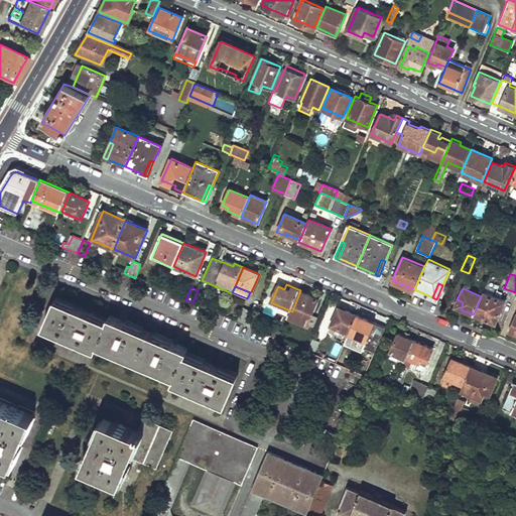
[(205,291),(199,289),(198,290),(196,296),(202,298),(205,291)]
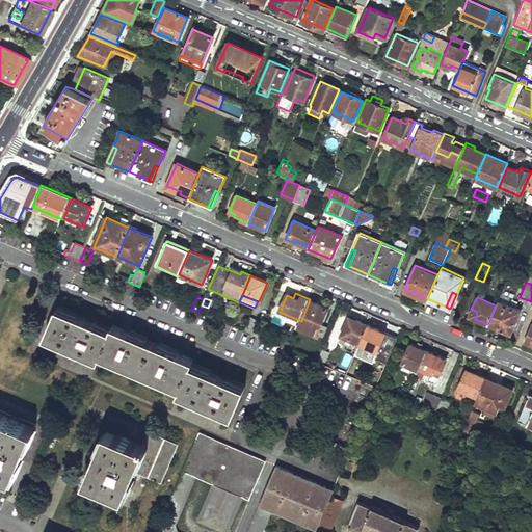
[(301,321),(298,327),(315,334),(319,323),(323,324),(329,309),(310,299),(301,321)]
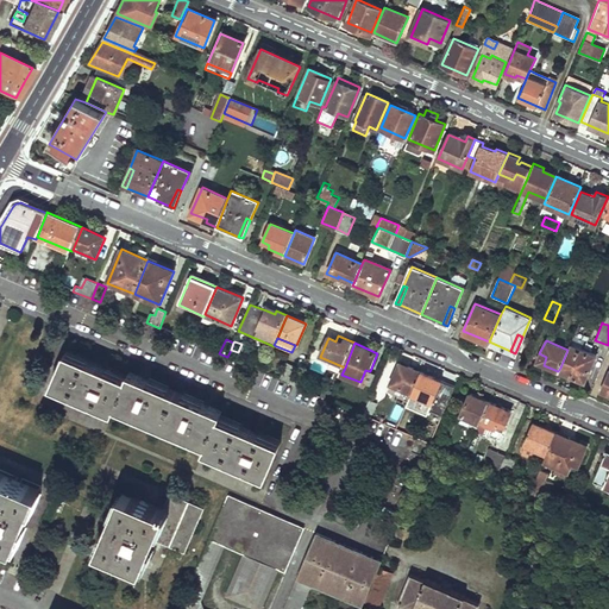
[(567,350),(560,368),(575,375),(572,378),(583,383),(596,357),(570,345),(567,350)]
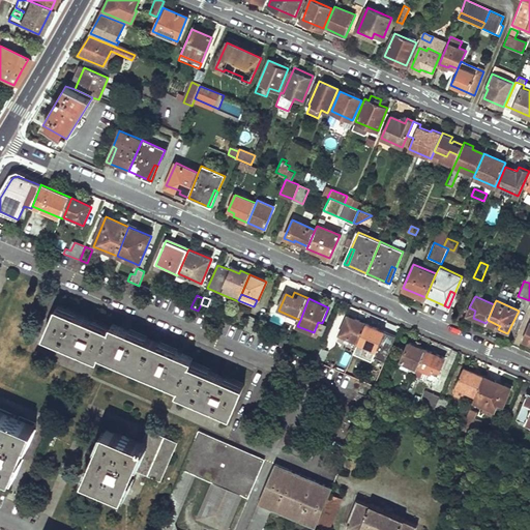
[(55,305),(41,334),(96,358),(98,353),(178,387),(176,391),(229,414),(241,384),(188,361),(190,357),(112,323),(110,328),(55,305)]
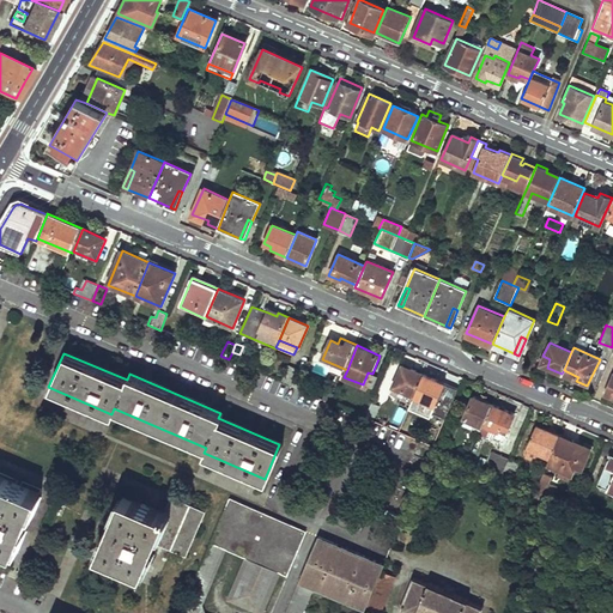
[(542,356),(539,363),(547,368),(550,359),(542,356)]
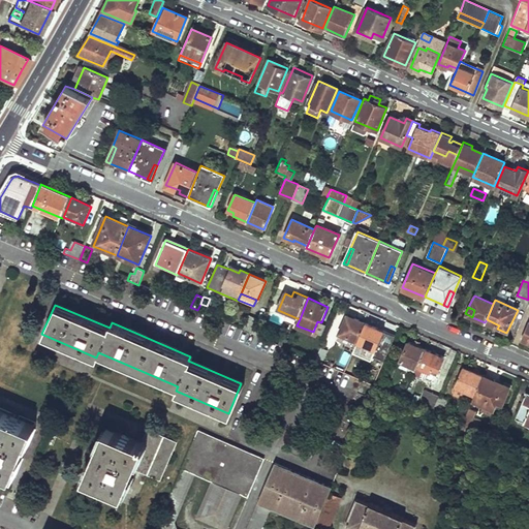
[(347,315),(340,333),(359,341),(366,322),(347,315)]
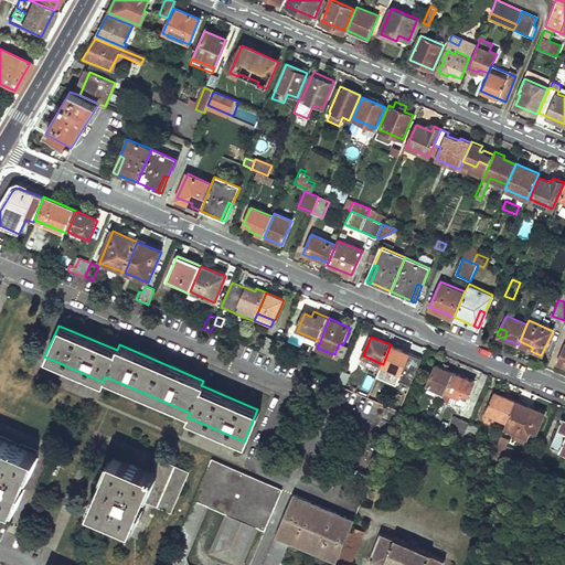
[(266,338),(259,352),(263,353),(275,359),(281,343),(266,338)]
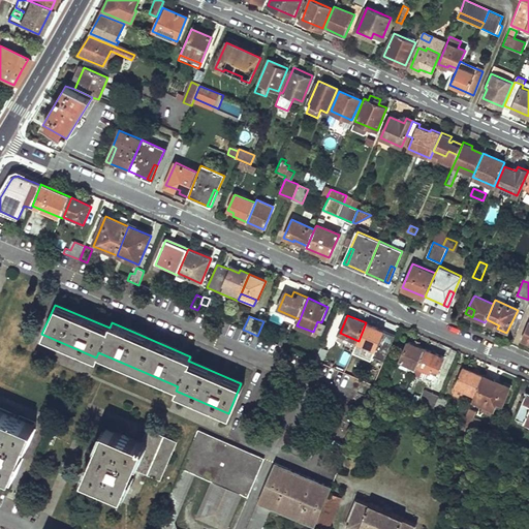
[(487,319),(485,322),(497,329),(499,325),(487,319)]
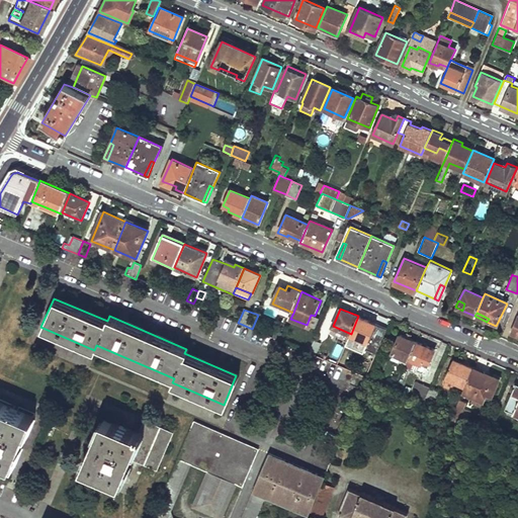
[(307,325),(305,328),(309,330),(315,316),(311,315),(307,325)]
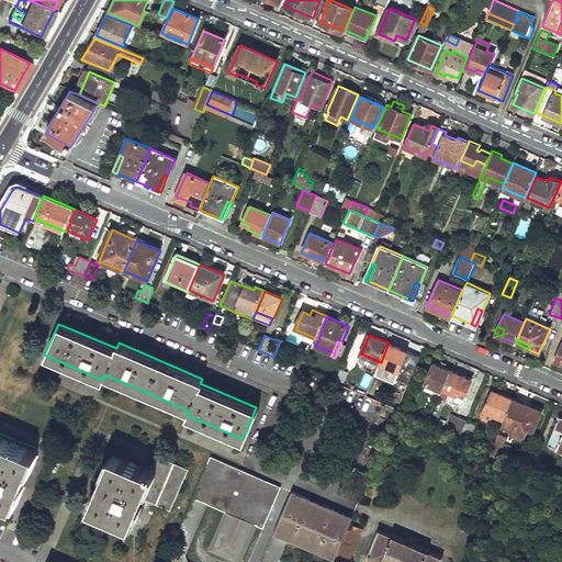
[(389,343),(381,362),(374,375),(394,384),(396,379),(409,384),(420,357),(389,343)]
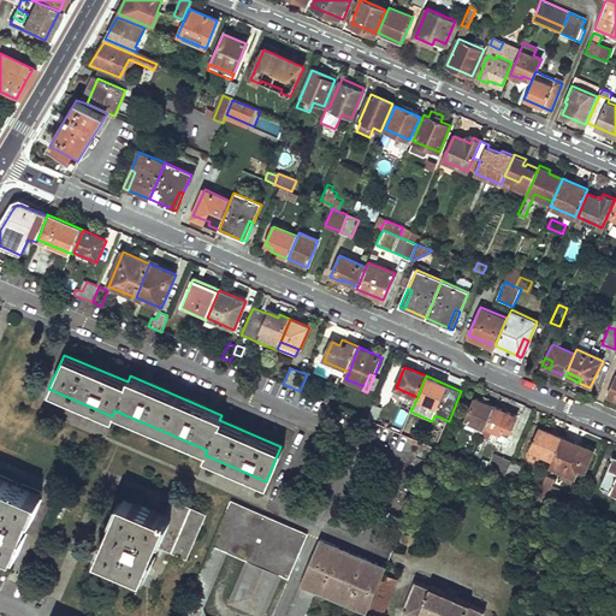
[(345,379),(344,383),(362,390),(365,386),(345,379)]
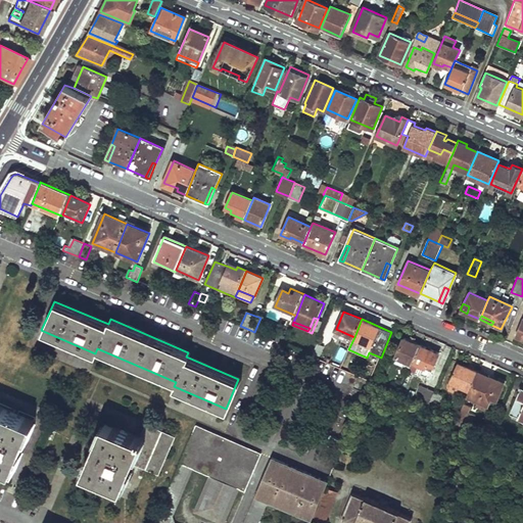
[(403,339),(396,357),(406,361),(413,364),(413,363),(420,345),(403,339)]
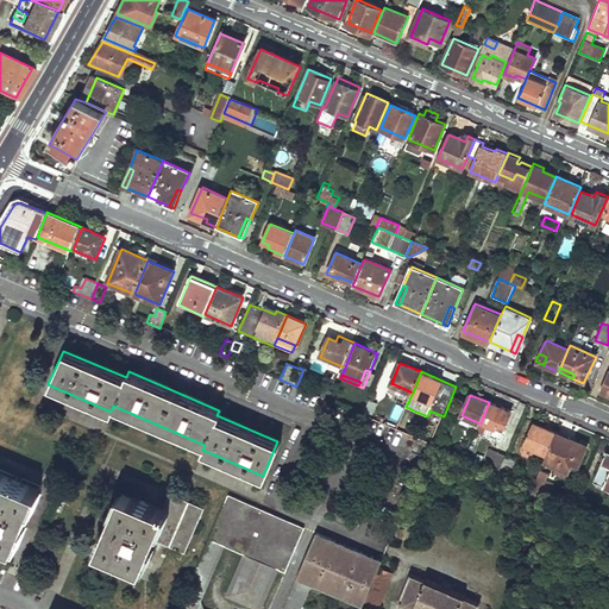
[(369,401),(363,415),(371,419),(377,405),(369,401)]
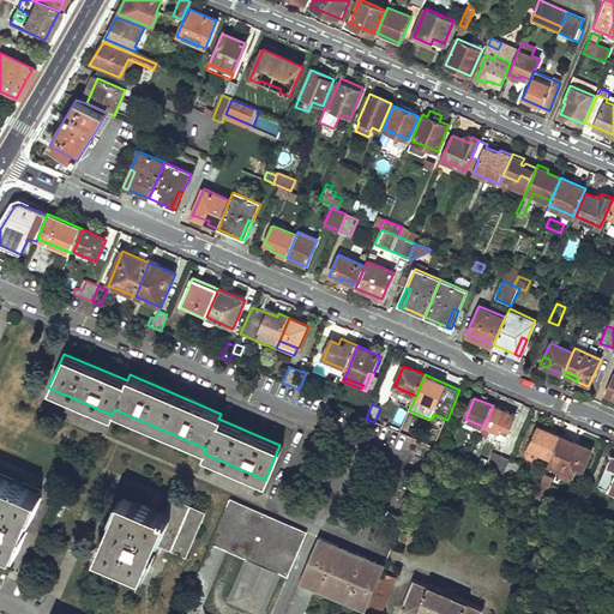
[(493,405),(485,426),(500,432),(503,426),(509,428),(515,414),(493,405)]
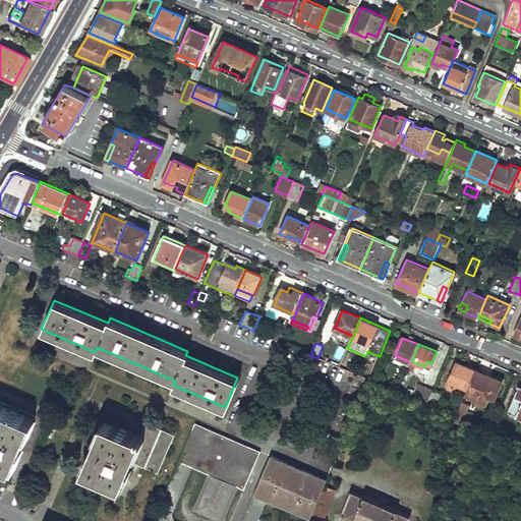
[(395,355),(393,361),(402,365),(404,359),(395,355)]
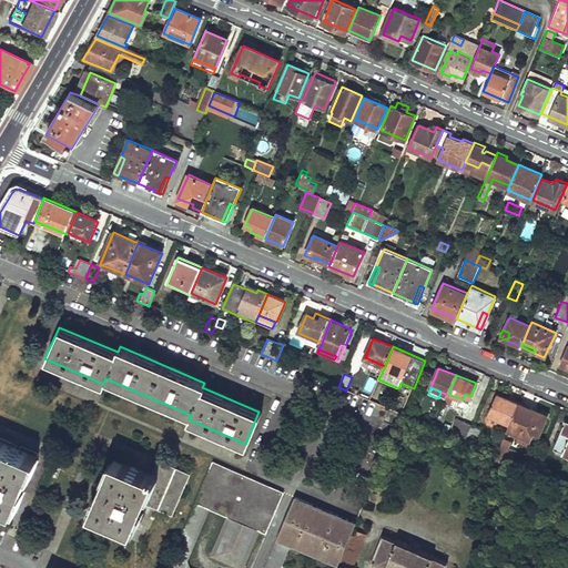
[(498,394),(489,415),(511,423),(519,403),(498,394)]
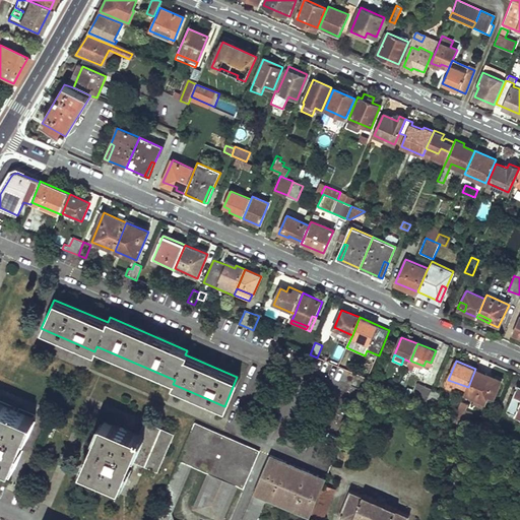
[(468,387),(465,393),(486,402),(495,382),(486,378),(488,374),(475,369),(468,387)]
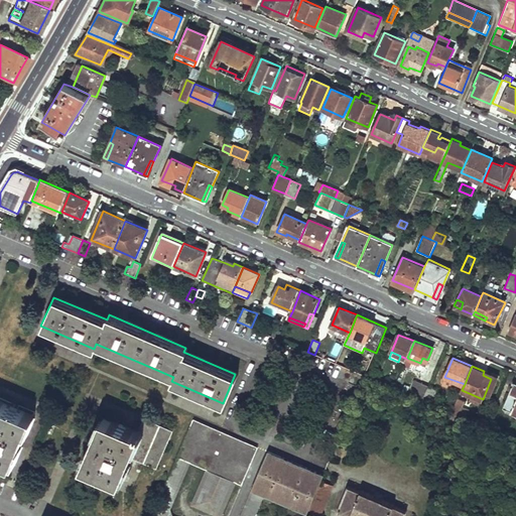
[(515,382),(514,382),(503,408),(515,413),(515,382)]
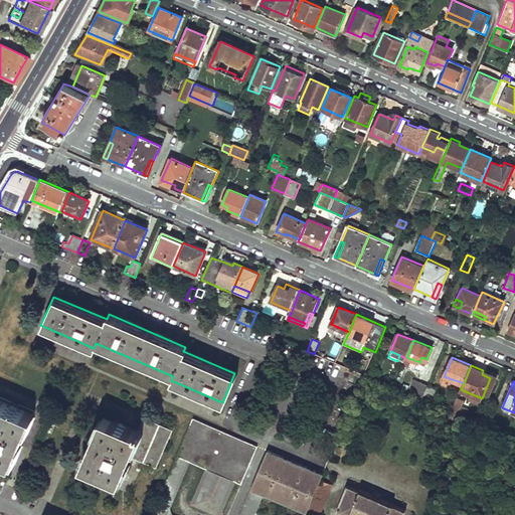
[(421,382),(414,396),(422,400),(428,385),(421,382)]
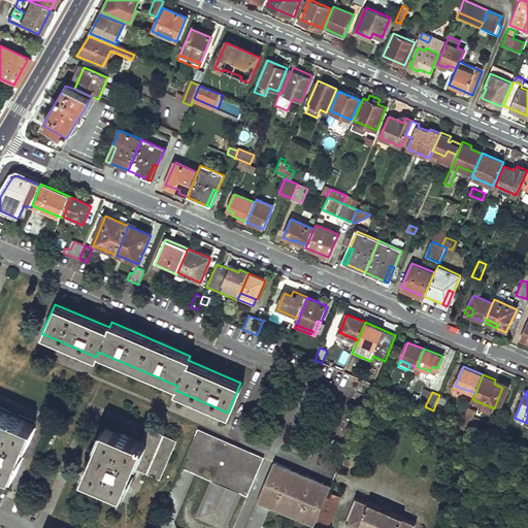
[(439,395),(433,410),(441,414),(448,398),(439,395)]
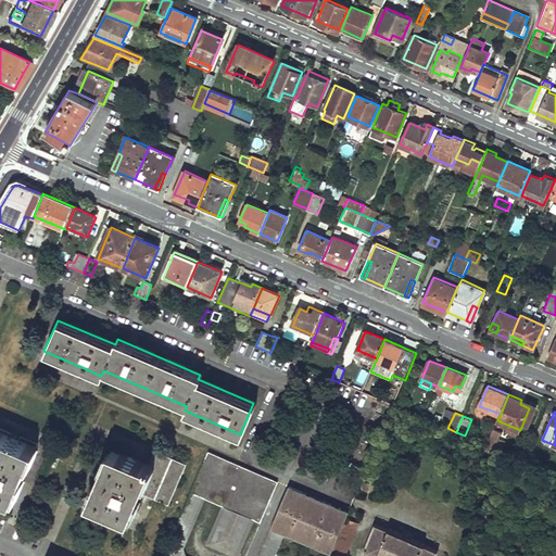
[(494,429),(488,445),(502,451),(506,441),(497,438),(500,432),(494,429)]
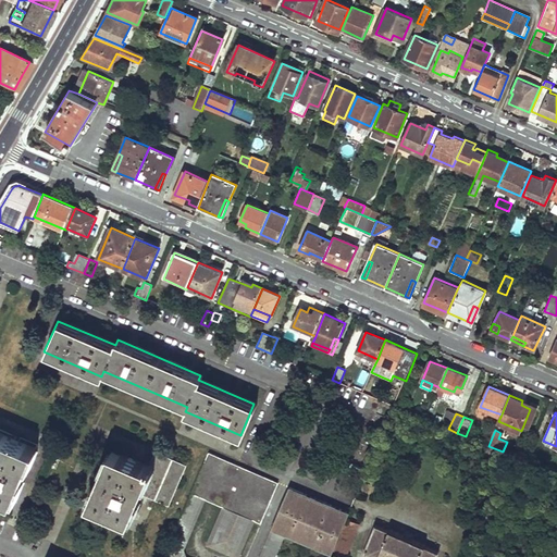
[(0,435),(0,495),(14,500),(35,449),(0,435)]
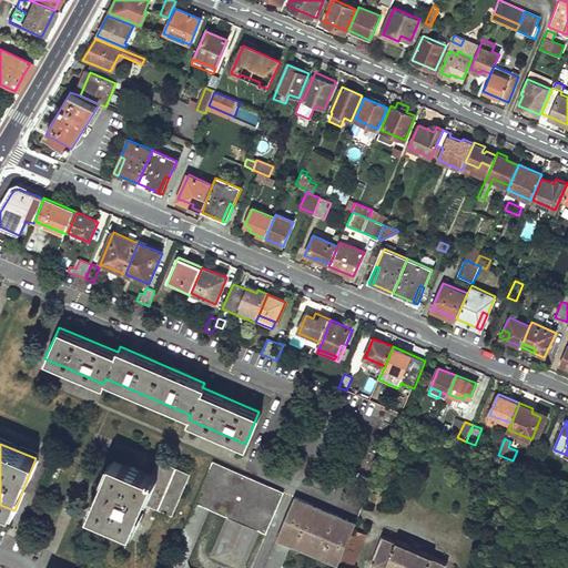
[(533,458),(528,467),(536,470),(539,462),(533,458)]
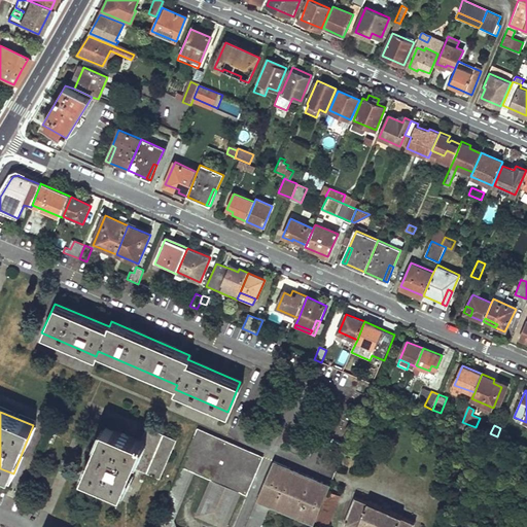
[(104,427),(83,476),(124,492),(133,468),(159,479),(174,441),(144,428),(138,442),(104,427)]
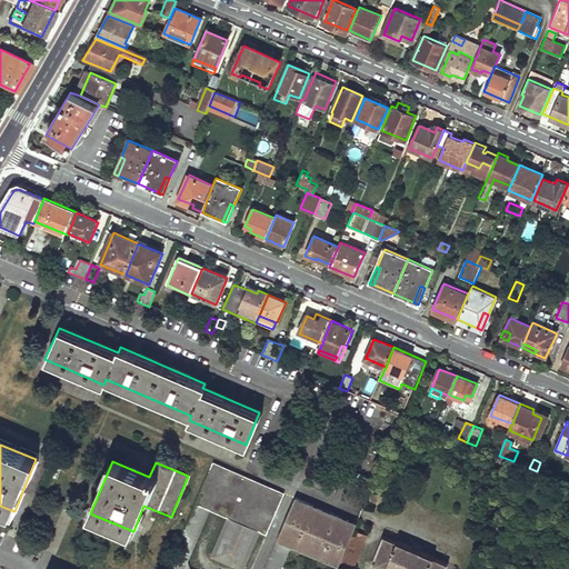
[(209,472),(168,568),(189,568),(187,563),(208,511),(227,518),(211,559),(235,568),(243,568),(258,532),(263,533),(281,492),(212,463),(209,472)]
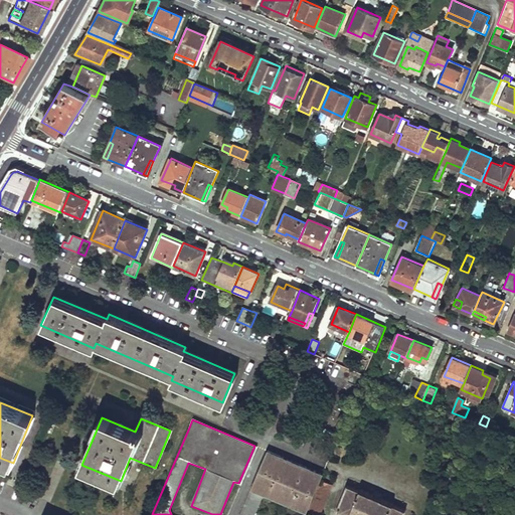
[(266,451),(249,489),(263,494),(306,513),(308,509),(320,481),(322,475),(266,451)]
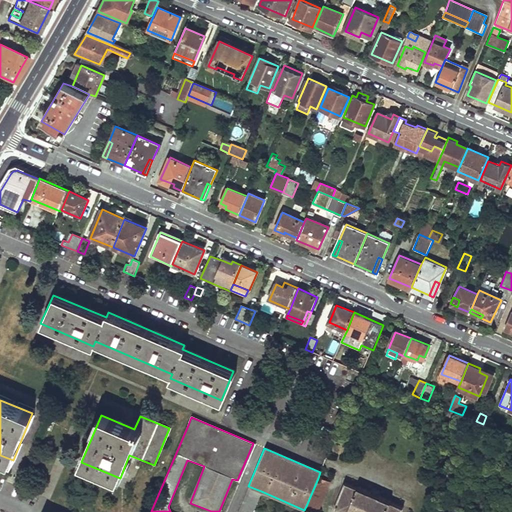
[(318,478),(306,506),(320,511),(332,485),(318,478)]
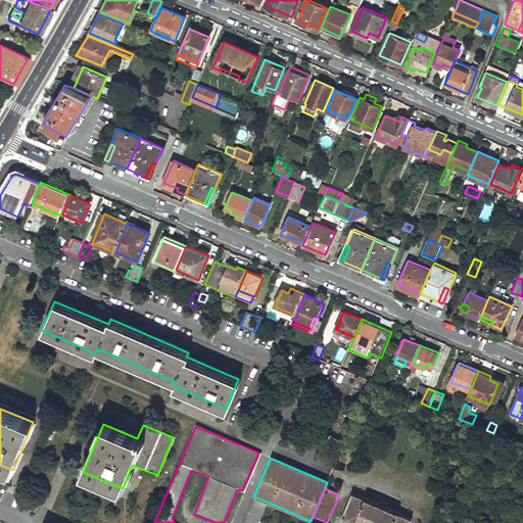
[(353,492),(341,521),(345,522),(355,522),(357,522),(358,522),(411,522),(414,518),(388,507),(376,502),(353,492)]
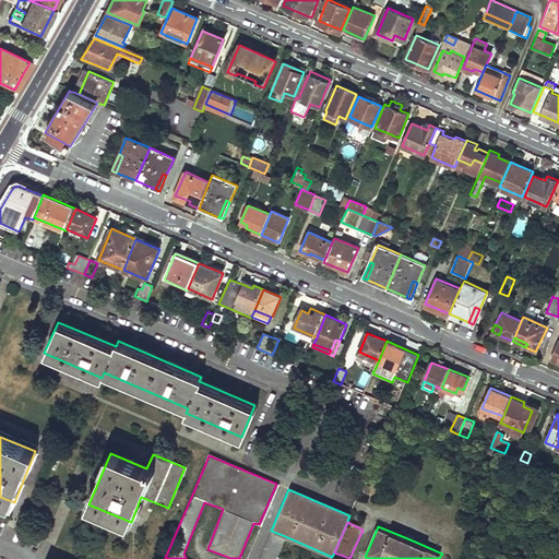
[(400,527),(399,531),(400,533),(401,535),(402,536),(415,542),(416,542),(419,540),(421,539),(423,536),(417,534),(415,536),(406,533),(406,530),(400,527)]
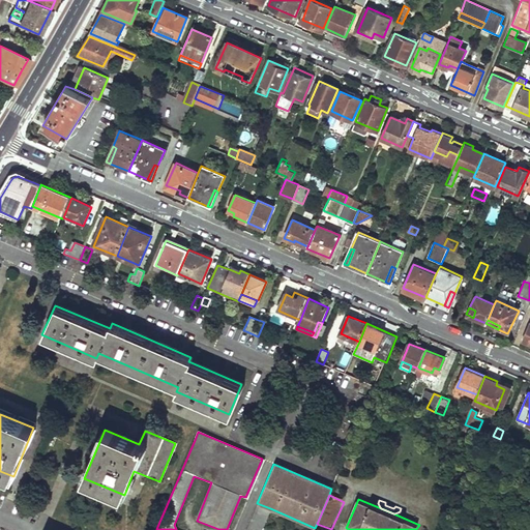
[(257,503),(245,529),(262,529),(270,508),(257,503)]
